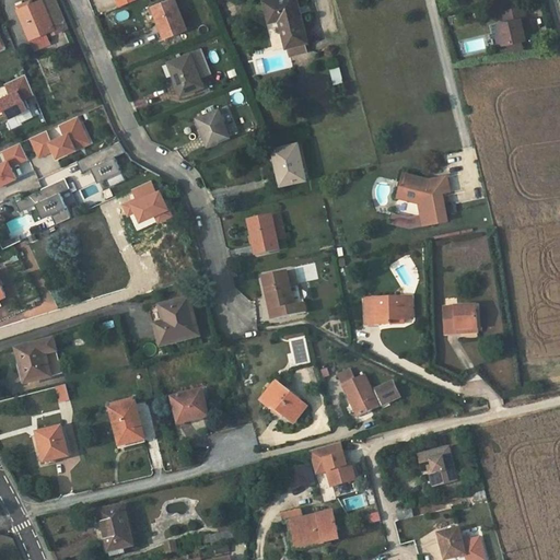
[(26,12),(21,14),(36,49),(51,43),(48,37),(55,35),(55,34),(68,28),(56,0),(41,0),(34,3),(33,0),(23,4),(26,12)]
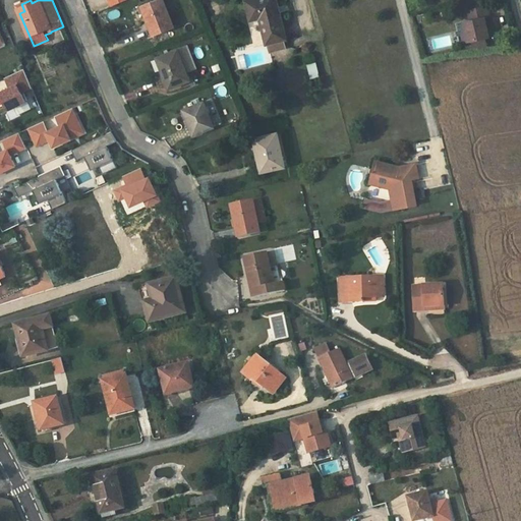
[(156,0),(141,6),(151,29),(152,27),(156,36),(174,29),(163,0),(156,0)]
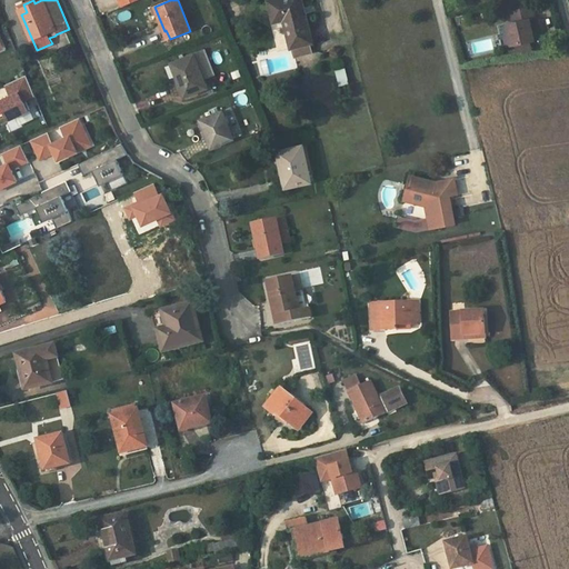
[(292,48),(309,43),(312,42),(305,12),(300,13),(296,0),(268,0),(273,22),(285,19),(292,48)]
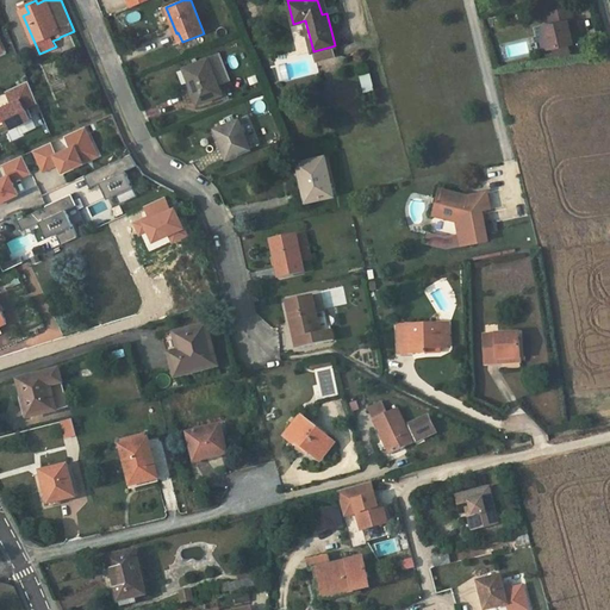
[(323,0),(317,0),(322,14),(327,13),(323,0)]
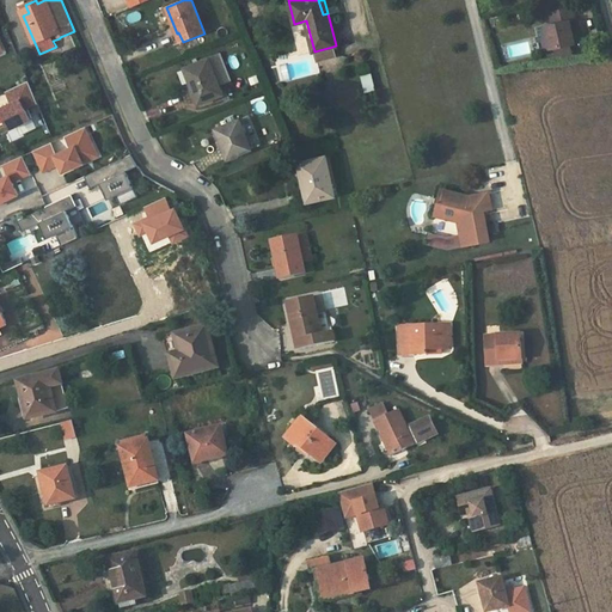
[(549,37),(551,49),(574,43),(570,30),(569,20),(573,19),(574,19),(571,7),(549,13),(551,25),(546,26),(549,37)]
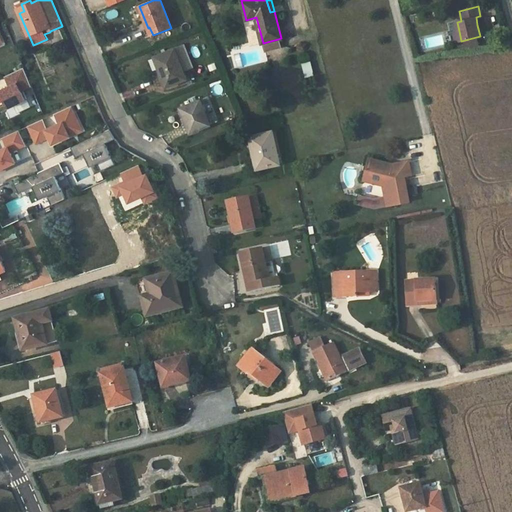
[(280,47),(278,39),(263,43),(264,51),(280,47)]
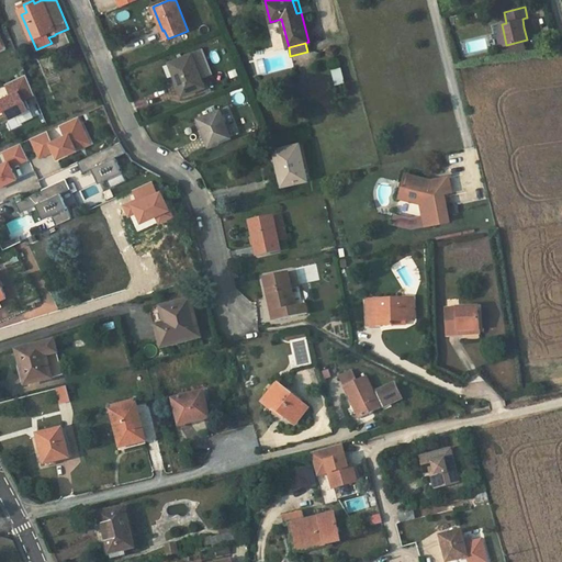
[(169,63),(179,87),(181,86),(184,96),(205,88),(202,78),(211,75),(201,51),(169,63)]
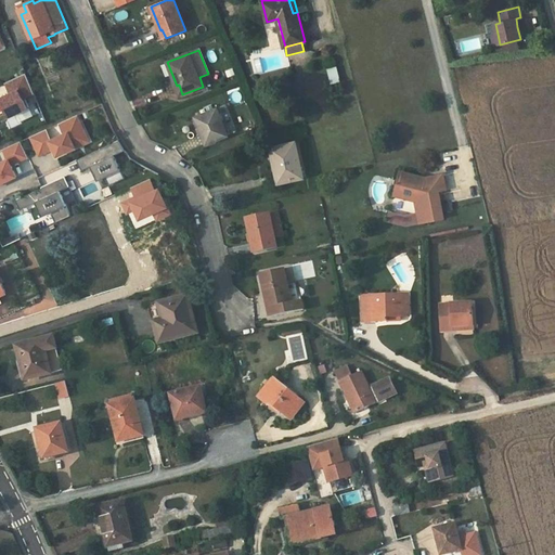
[(336,67),(326,69),(330,80),(339,77),(336,67)]
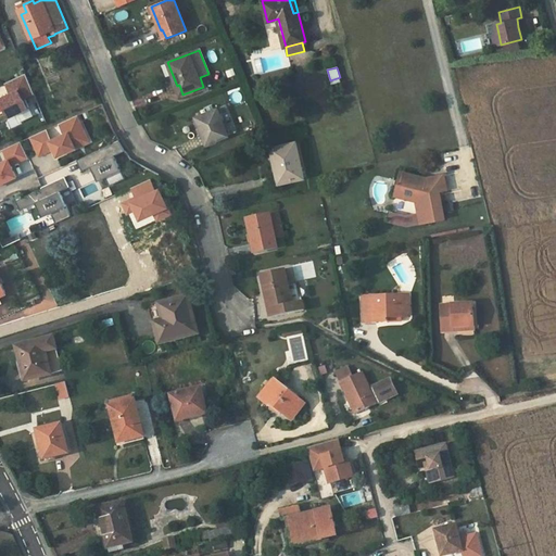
[(26,74),(7,84),(11,93),(0,99),(9,117),(28,109),(23,99),(35,93),(26,74)]
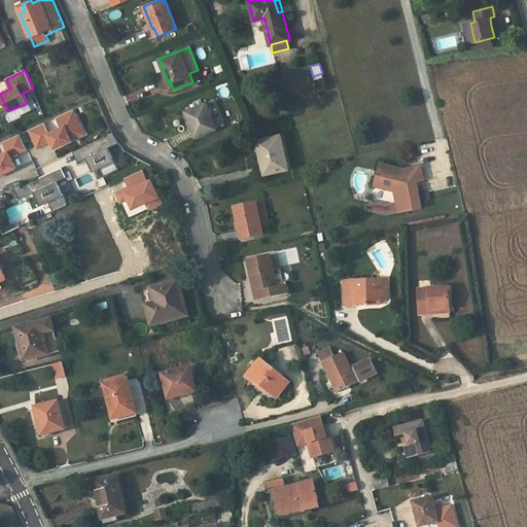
[(185,111),(192,129),(195,128),(199,137),(217,129),(207,103),(185,111)]
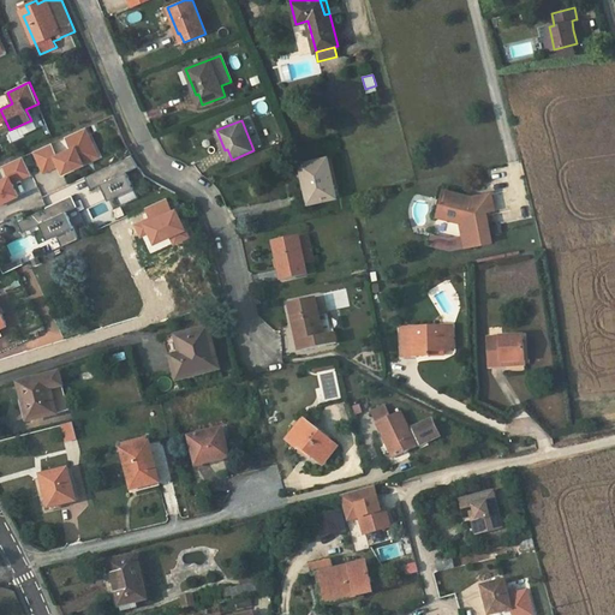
[(87,127),(35,151),(45,172),(60,165),(64,173),(84,163),(82,159),(90,154),(96,150),(87,127)]
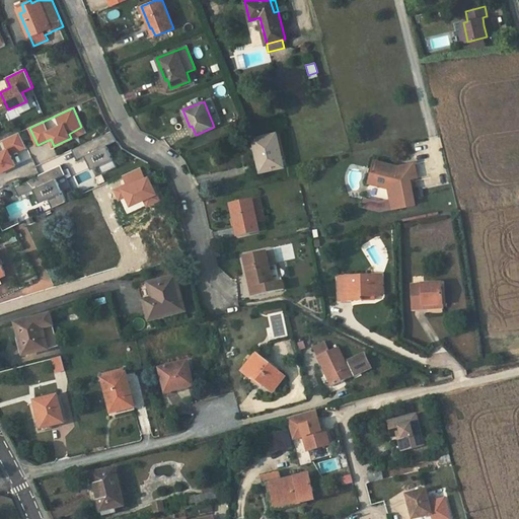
[(76,130),(69,134),(71,138),(84,132),(81,127),(76,130)]
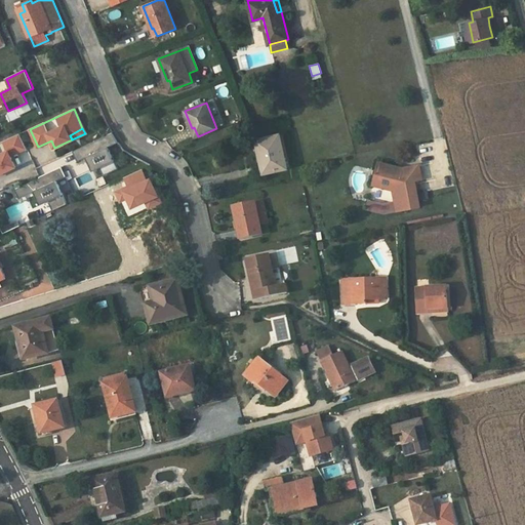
[(115,131),(75,151),(79,161),(88,156),(95,153),(103,166),(106,174),(120,168),(110,147),(119,142),(115,131)]
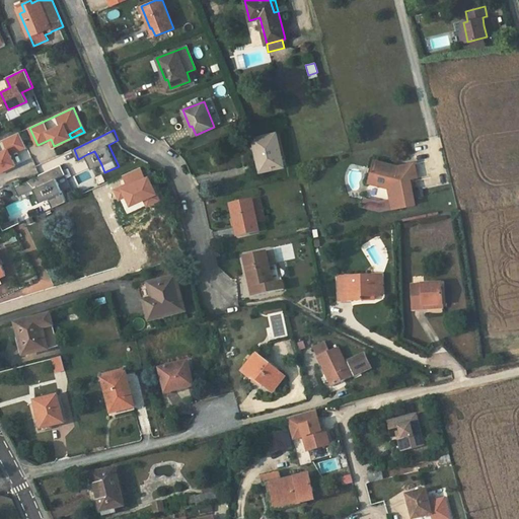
[(8,149),(0,153),(0,171),(16,164),(11,153),(26,146),(19,133),(4,140),(8,149)]
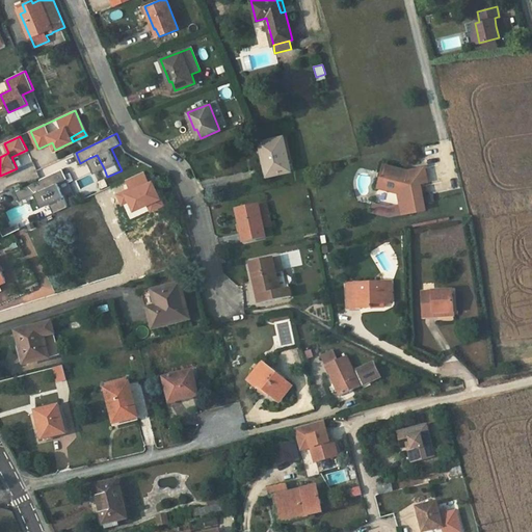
[(283,136),(259,141),(267,176),(291,170),(283,136)]
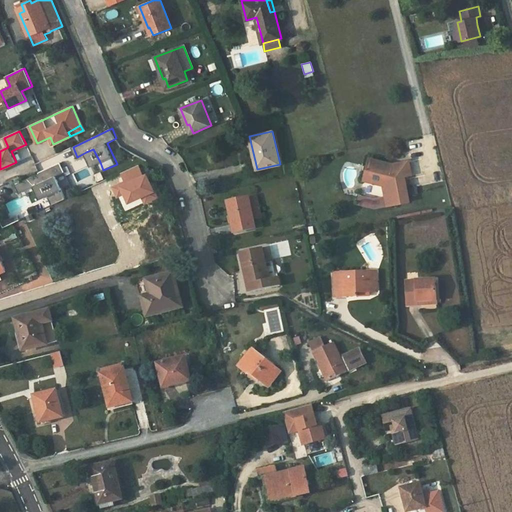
[(100,162),(93,149),(86,152),(92,166),(100,162)]
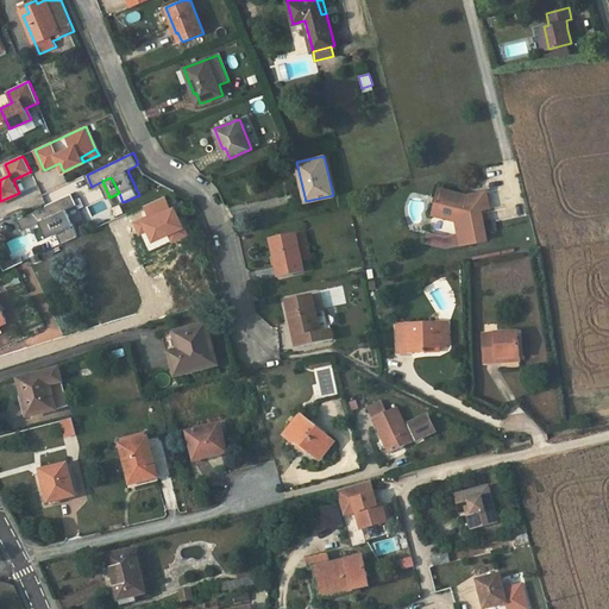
[(447,249),(488,240),(482,211),(490,208),(487,193),(469,198),(440,190),(427,243),(447,249)]
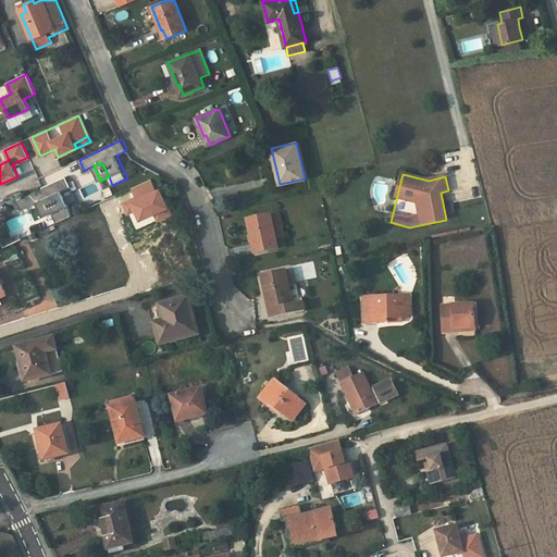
[(31,195),(17,200),(22,210),(47,198),(53,212),(58,223),(73,215),(62,192),(72,186),(66,176),(44,187),(44,188),(31,195)]
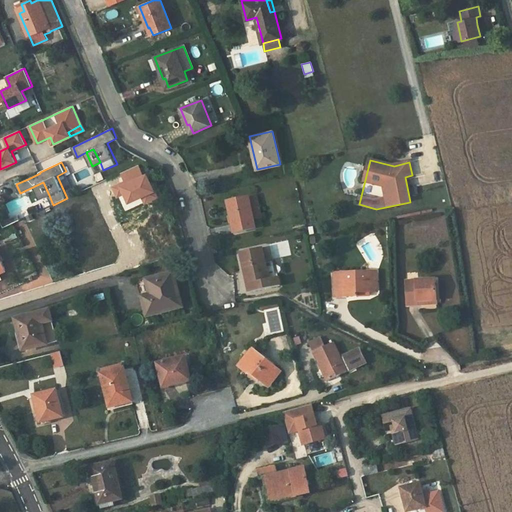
[(125,181),(126,183),(144,175),(139,165),(121,173),(125,181)]
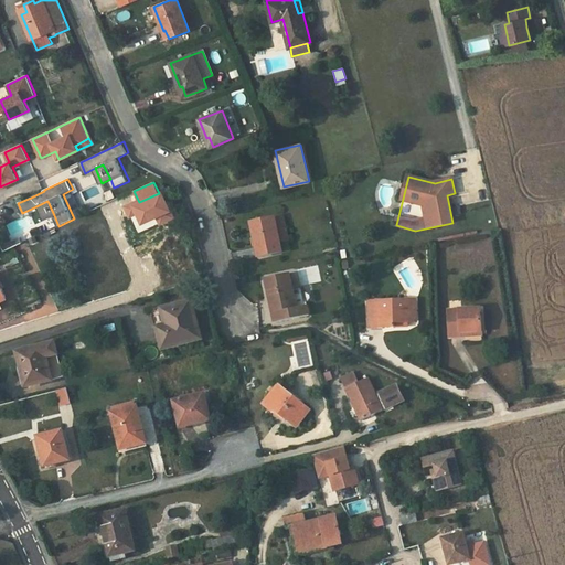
[(139,202),(135,204),(139,215),(144,223),(171,211),(162,192),(159,193),(139,202)]
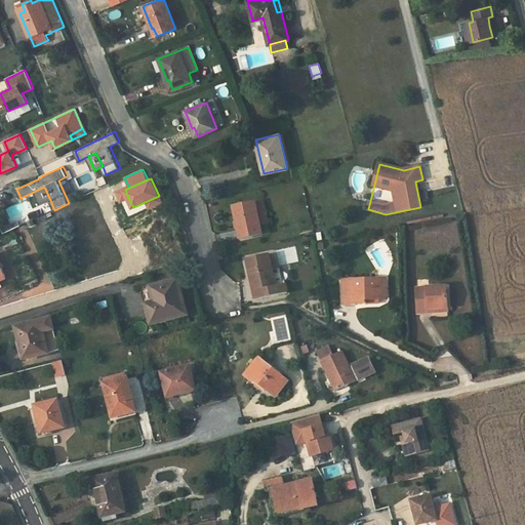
[(129,188),(128,186),(117,191),(121,200),(129,200),(125,190),(129,188)]
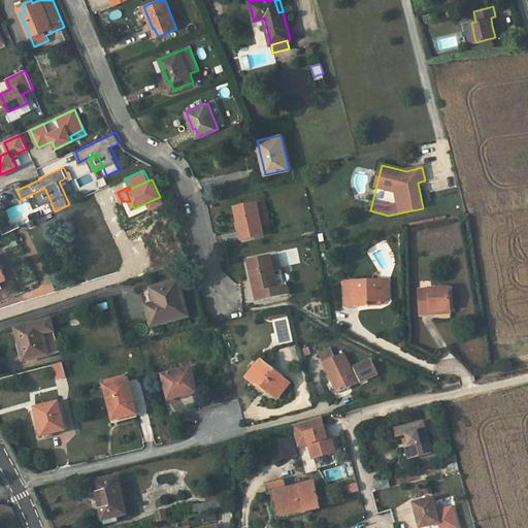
[(51,201),(44,188),(36,192),(42,205),(51,201)]
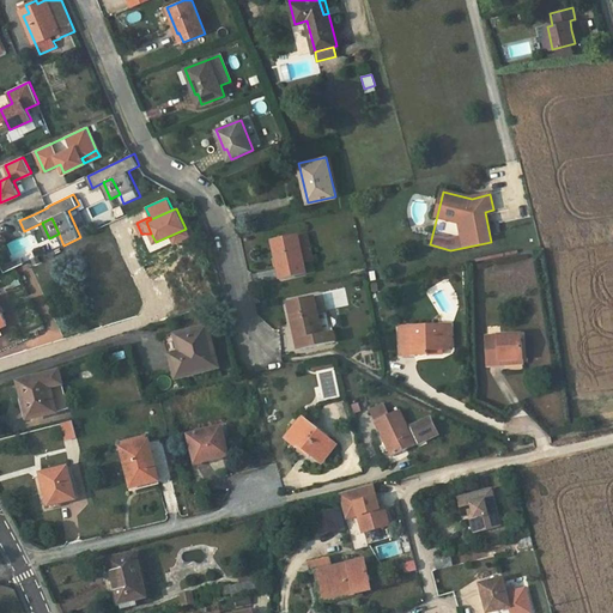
[(275,259),(277,267),(277,269),(279,268),(283,280),(305,274),(303,263),(313,261),(307,235),(272,242),(275,259)]
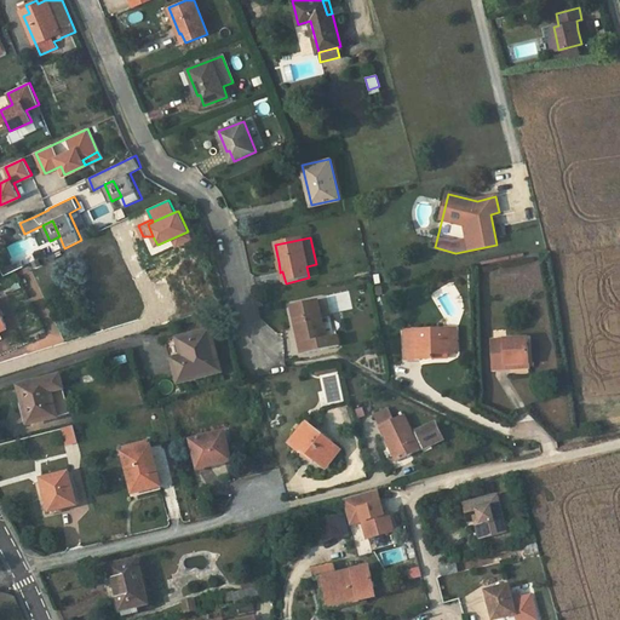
[(3,269),(6,275),(21,268),(18,262),(3,269)]
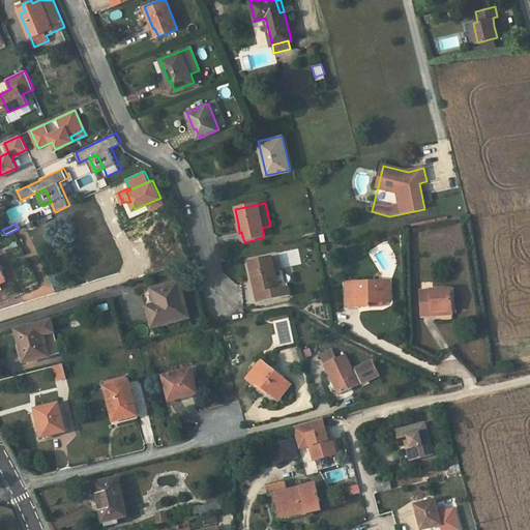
[(297,249),(282,253),(285,267),(300,263),(297,249)]
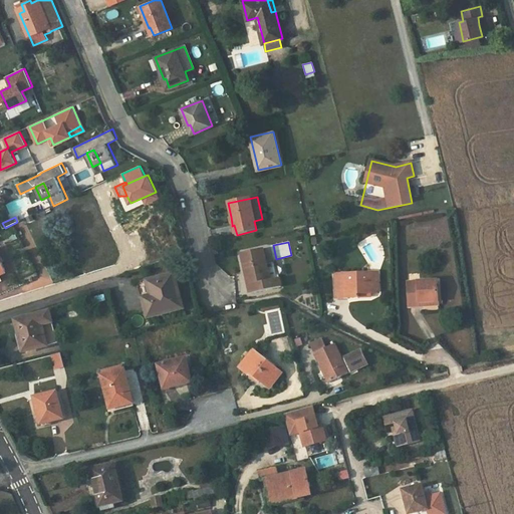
[(249,285),(248,286),(250,295),(281,288),(279,279),(277,279),(270,281),(267,267),(263,249),(241,254),(246,277),(248,276),(249,285)]
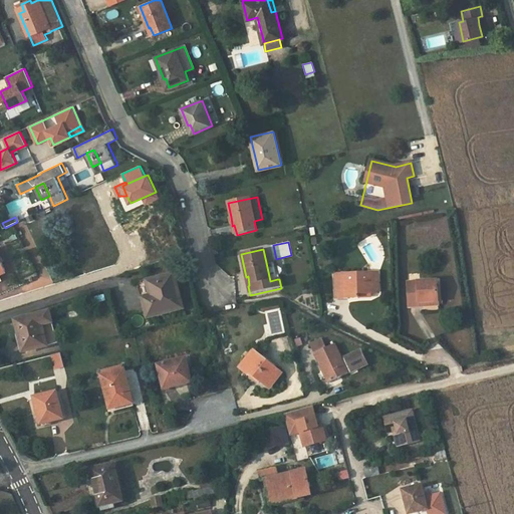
[(270,281),(277,279),(274,265),(267,267),(270,281)]
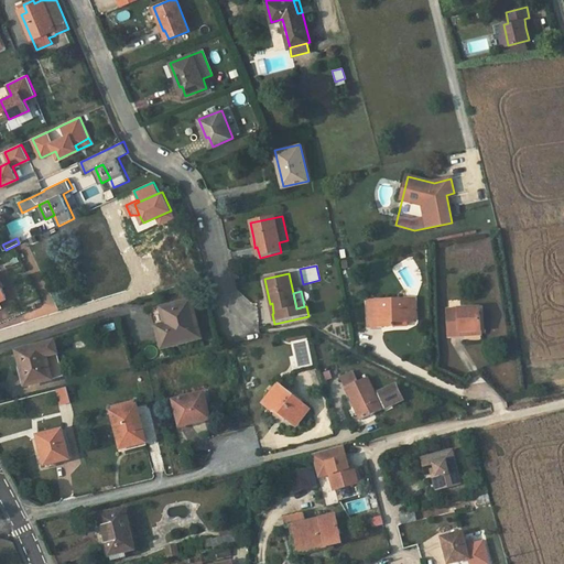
[(408,322),(407,300),(368,302),(369,328),(393,327),(393,322),(408,322)]
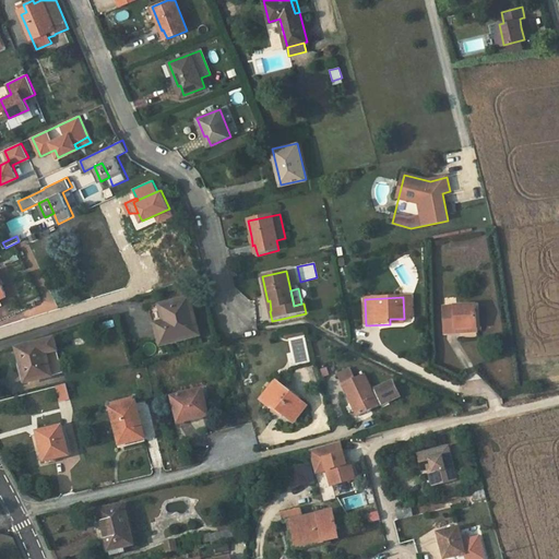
[(403,297),(404,319),(412,318),(412,297),(403,297)]
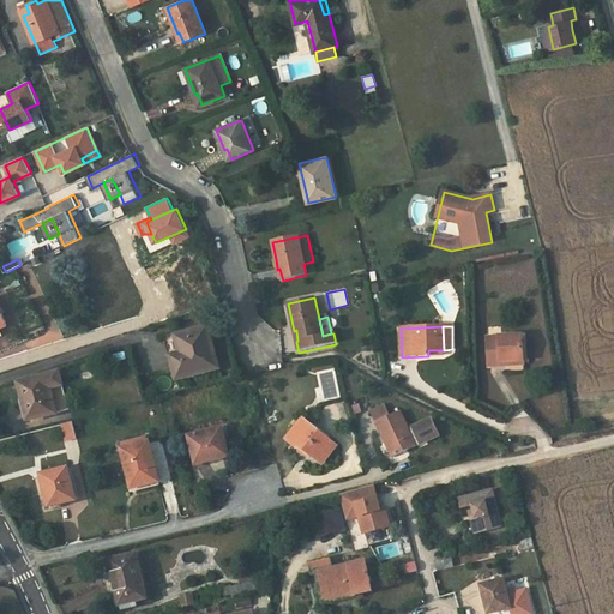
[(180,354),(170,356),(176,380),(218,368),(208,327),(175,336),(180,354)]
